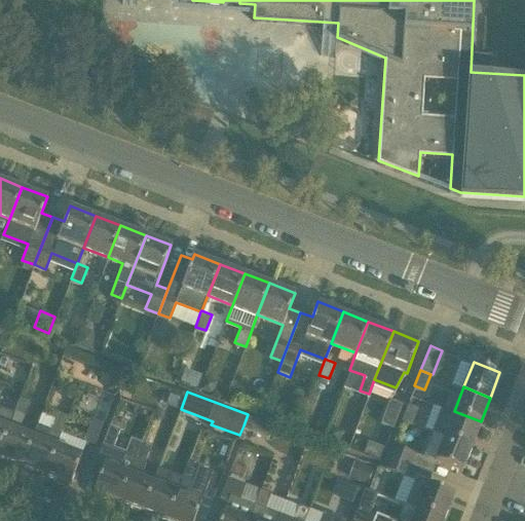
[(0,447),(0,452),(24,462),(34,435),(20,430),(31,399),(21,395),(8,425),(0,447)]
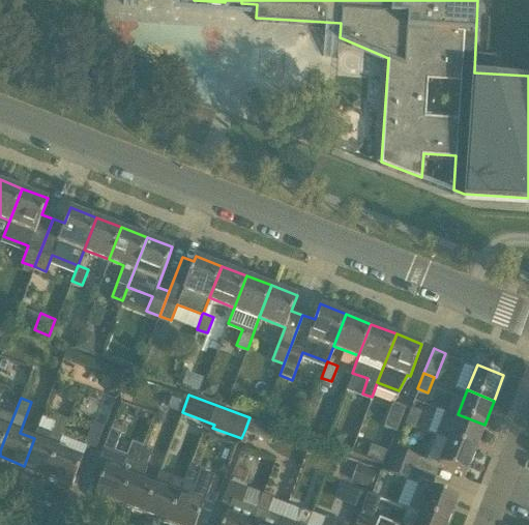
[(397,429),(406,405),(392,400),(383,424),(397,429)]
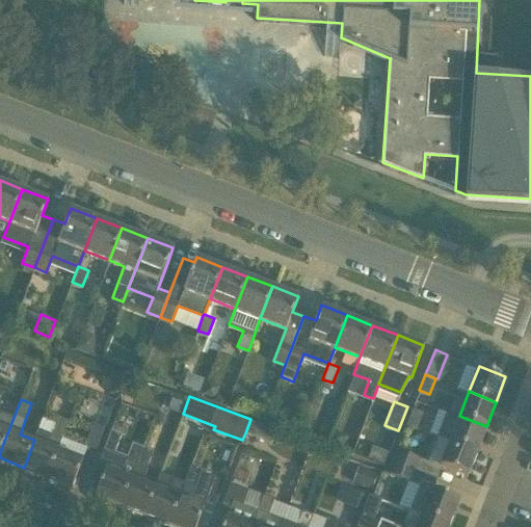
[(417,427),(423,411),(413,406),(406,423),(417,427)]
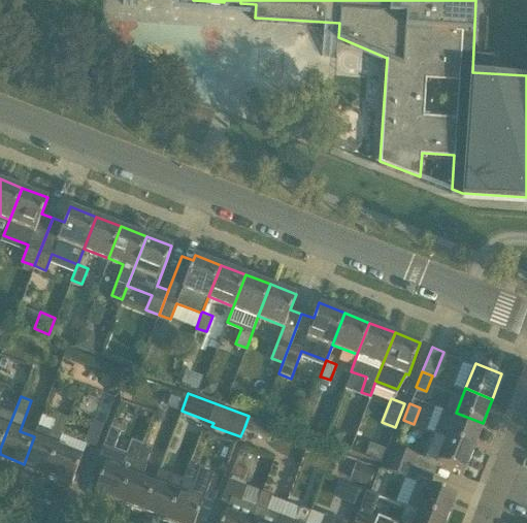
[(447,436),(473,447),(483,423),(456,413),(442,407),(433,430),(447,436)]
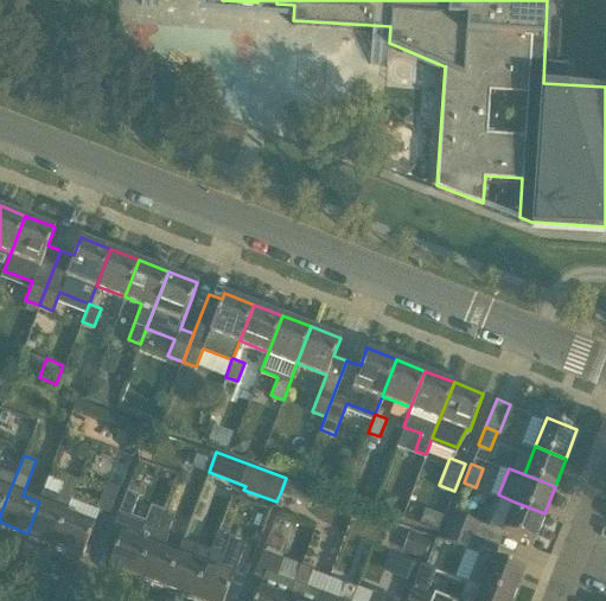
[(27,534),(53,543),(65,512),(80,477),(67,472),(58,496),(43,490),(39,502),(27,534)]
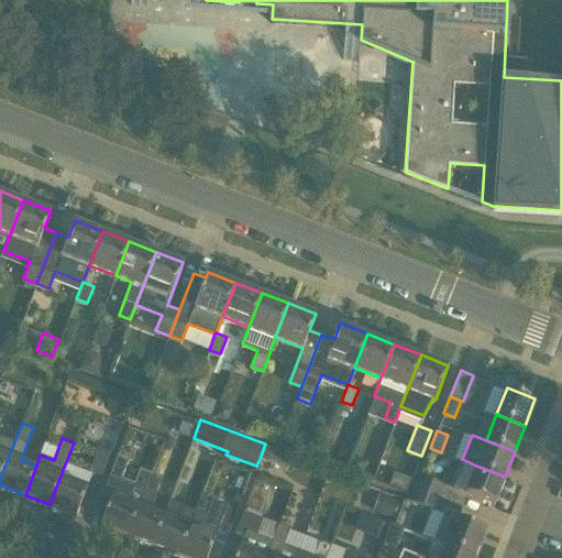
[(261,456),(287,467),(293,453),(265,444),(261,456)]
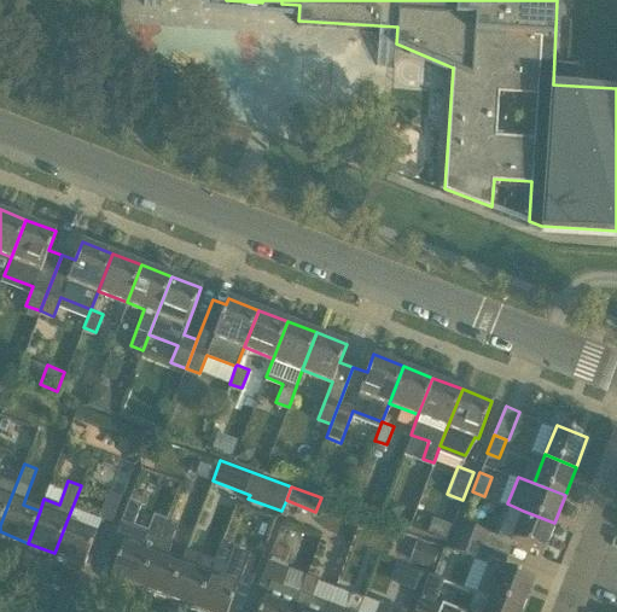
[(97,493),(91,512),(112,519),(122,494),(111,490),(109,496),(97,493)]
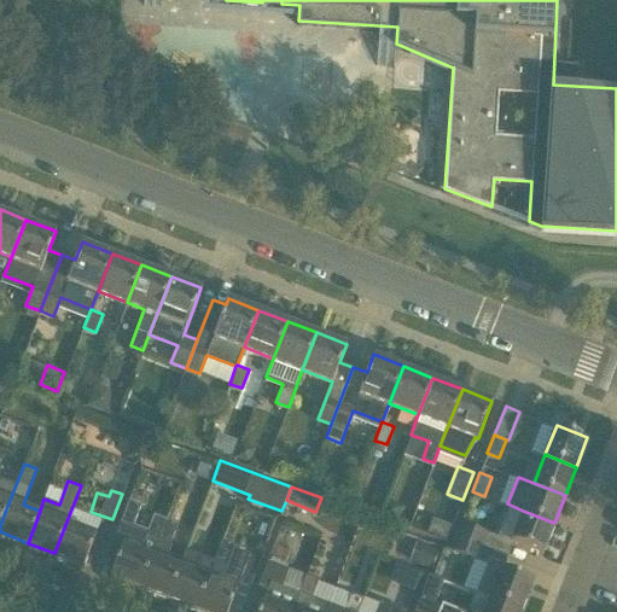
[(0,525),(10,500),(0,495),(0,525)]
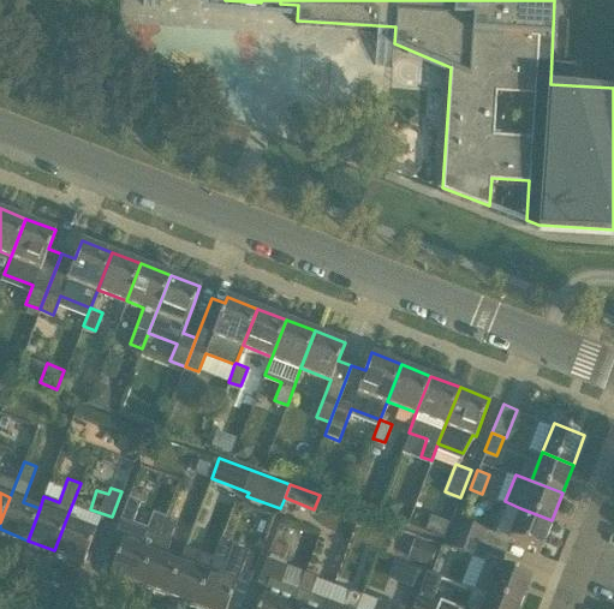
[(112,538),(121,543),(111,572),(138,583),(165,515),(153,512),(148,526),(132,520),(141,500),(129,495),(112,538)]
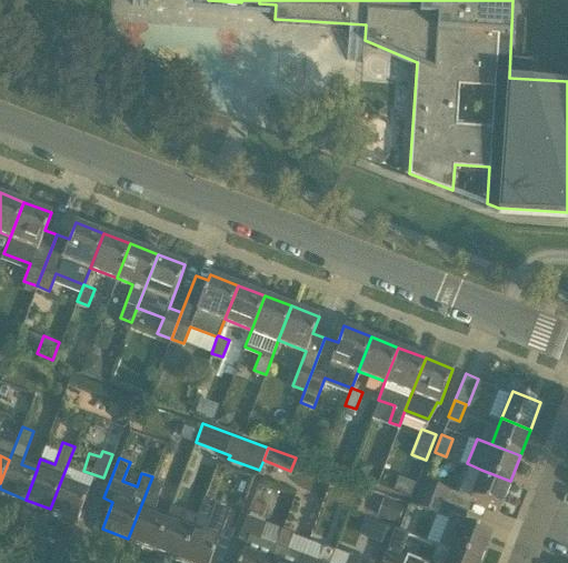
[(471,495),(472,496),(500,508),(510,481),(481,470),(471,495)]
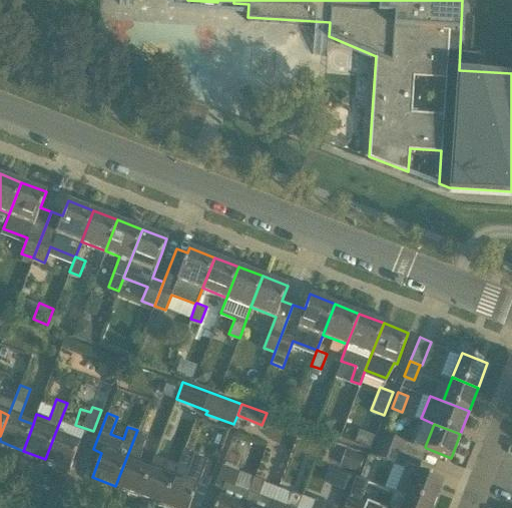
[(146,434),(137,430),(115,486),(139,495),(148,469),(136,465),(142,450),(141,449),(146,434)]
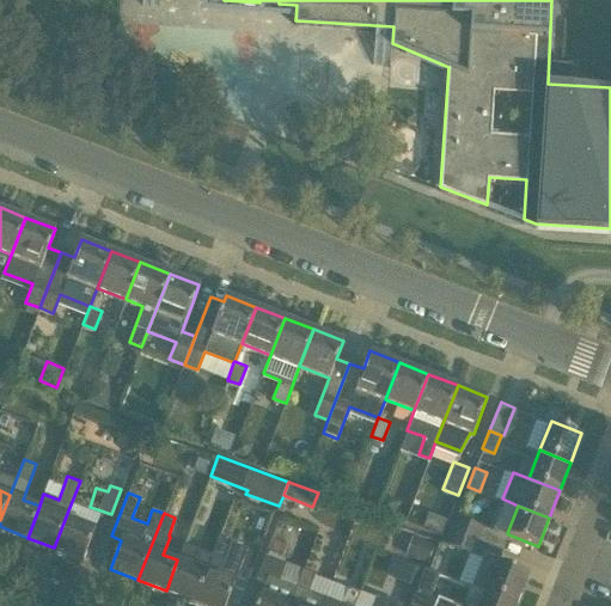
[(480,538),(484,525),(457,514),(452,527),(480,538)]
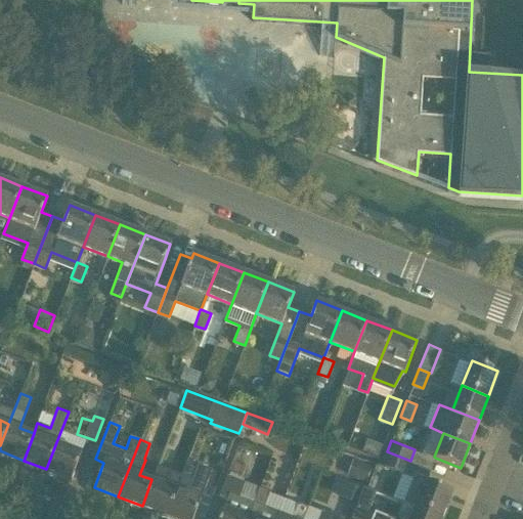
[(82,451),(56,442),(46,469),(71,479),(82,451)]
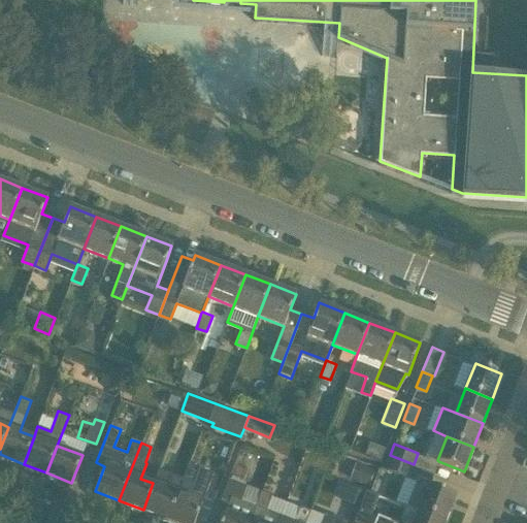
[(385,467),(408,477),(414,464),(390,455),(385,467)]
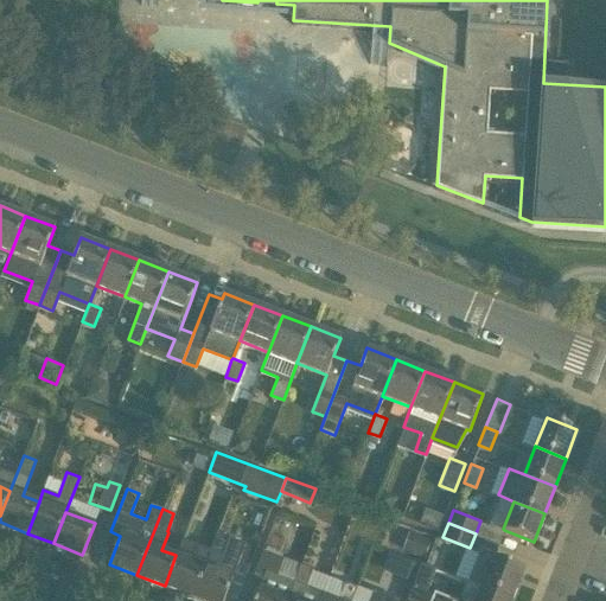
[(410,529),(403,548),(425,556),(432,538),(410,529)]
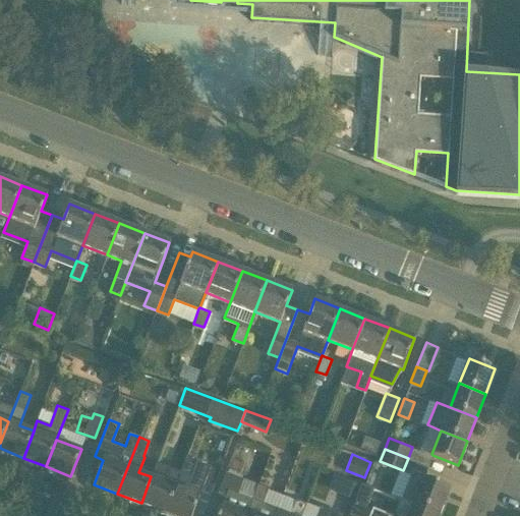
[(181,471),(175,485),(165,513),(173,515),(191,515),(209,471),(194,466),(197,459),(187,456),(181,471)]
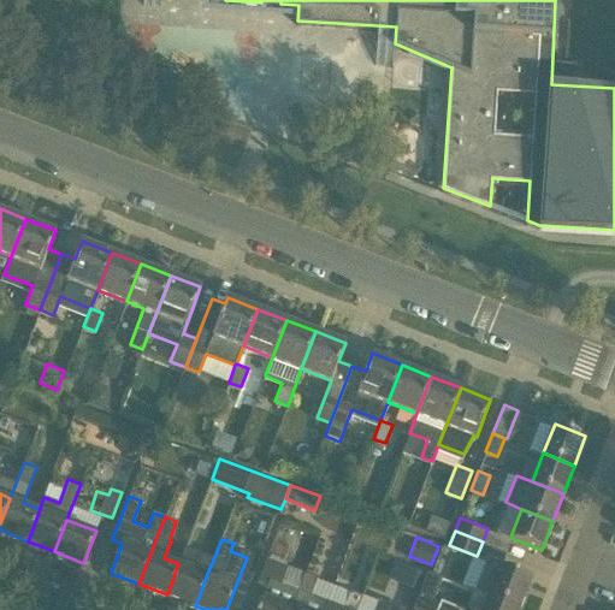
[(290,609),(306,572),(267,556),(259,579),(268,582),(258,609),(290,609)]
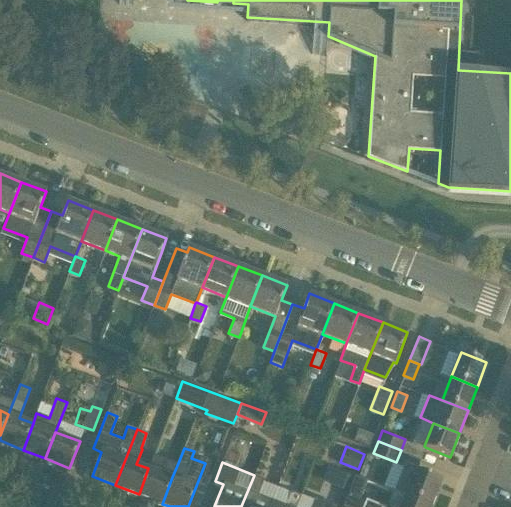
[(441,479),(404,464),(395,488),(432,503),(441,479)]
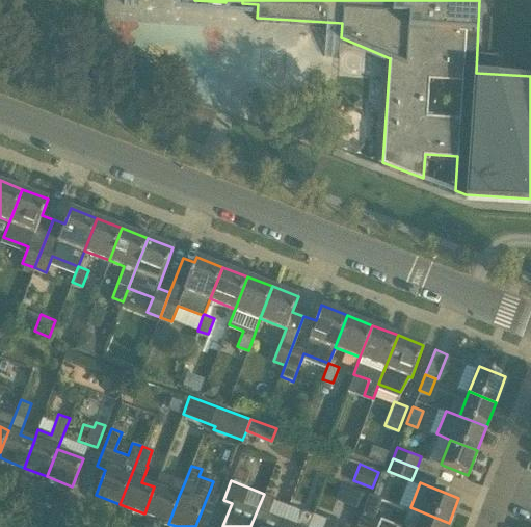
[(144,514),(168,524),(179,496),(154,486),(144,514)]
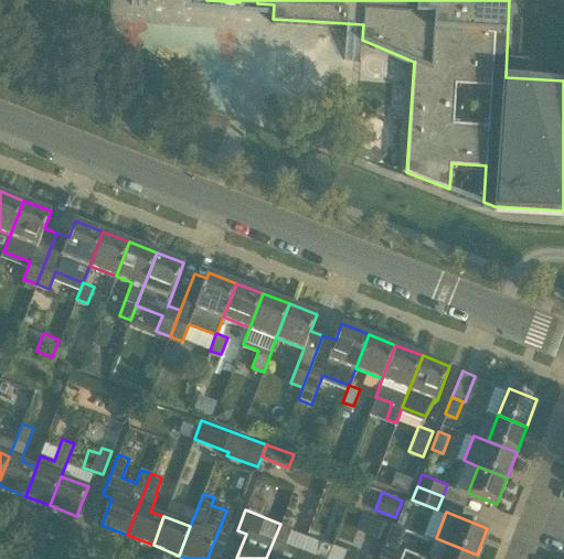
[(390,558),(402,558),(405,552),(397,549),(406,527),(393,522),(380,556),(390,558)]
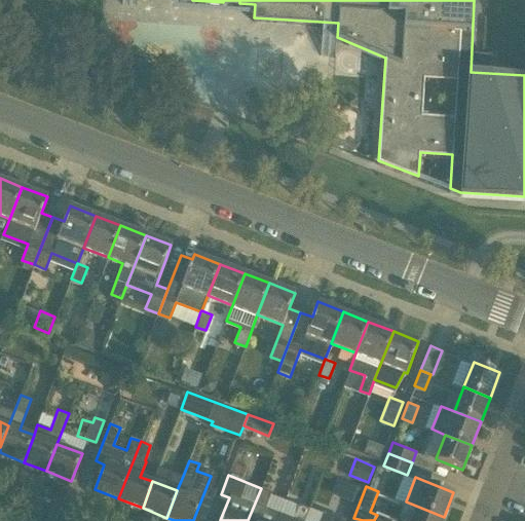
[(248,520),(275,520),(279,512),(265,507),(270,491),(261,488),(248,520)]
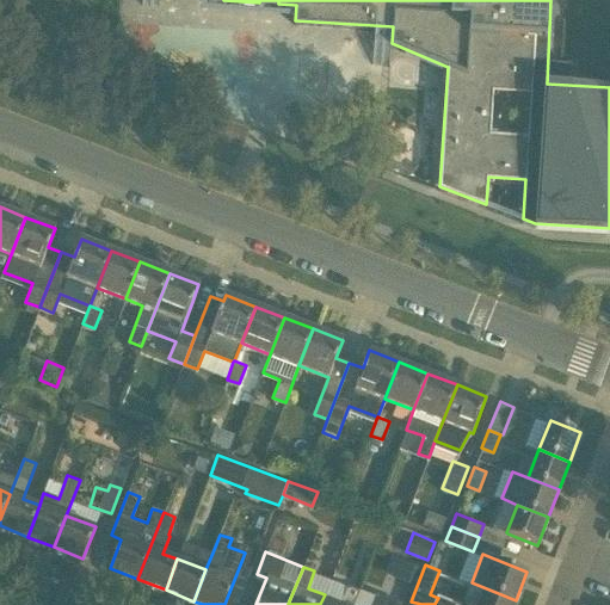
[(513,604),(516,600),(472,582),(464,602),(468,603),(467,604),(513,604)]
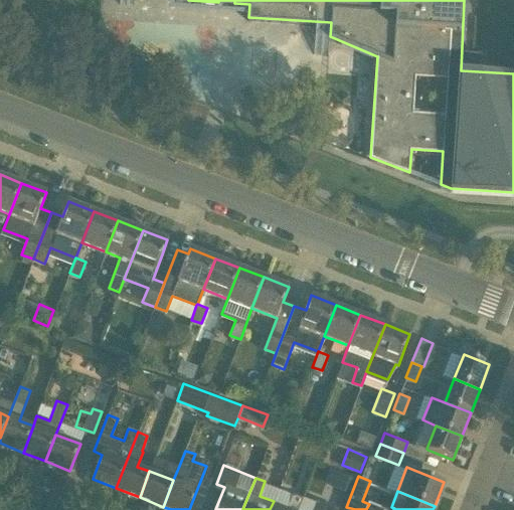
[(297,509),(303,496),(293,492),(288,506),(274,501),(270,509),(297,509)]
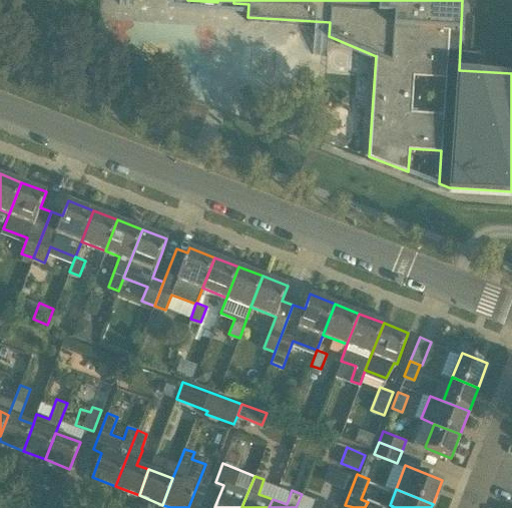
[(336,507),(337,507),(315,499),(312,507),(336,507)]
